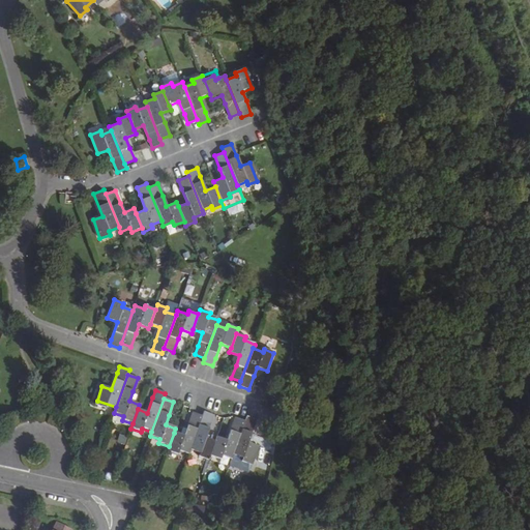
[(187,455),(189,450),(202,416),(192,413),(188,421),(183,436),(174,433),(169,446),(167,451),(177,454),(178,451),(187,455)]
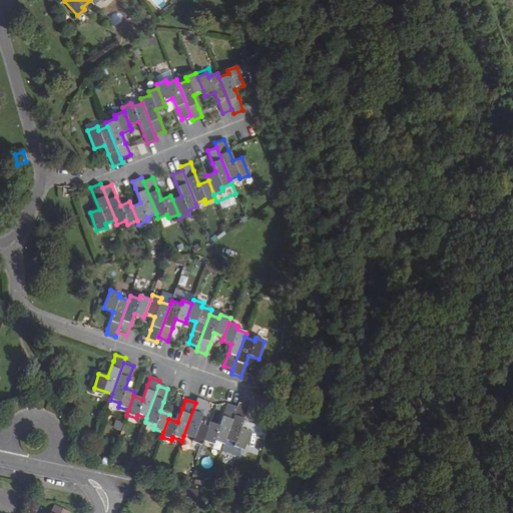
[(201,447),(202,442),(207,428),(198,425),(203,411),(206,403),(196,400),(195,403),(183,436),(193,440),(191,443),(201,447)]
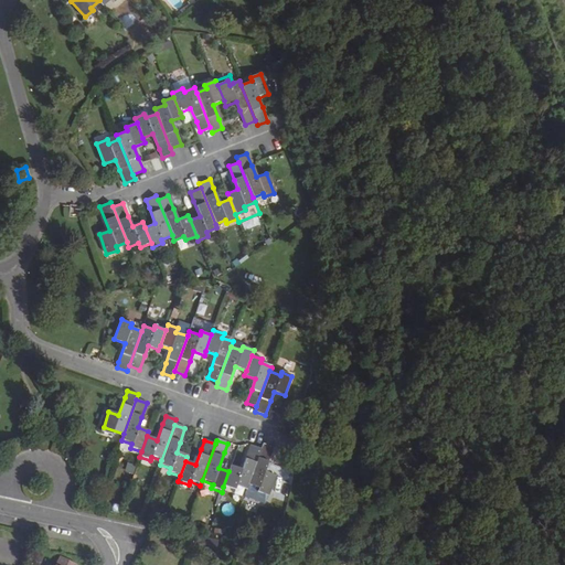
[(264,473),(267,462),(273,449),(263,445),(260,450),(247,486),(258,489),(257,493),(267,497),(274,477),(264,473)]
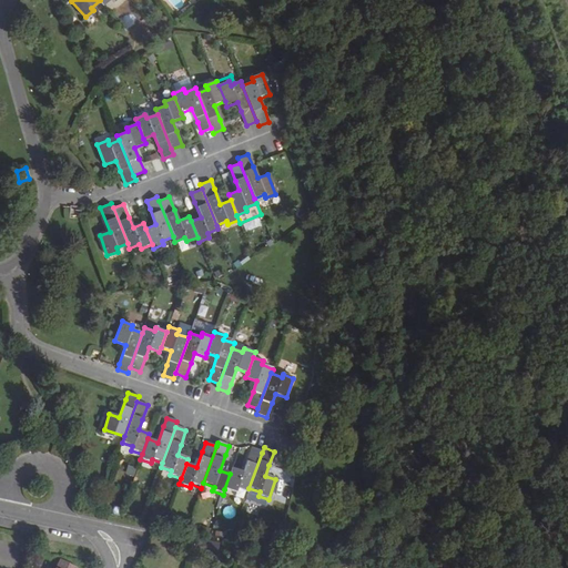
[(247,494),(249,488),(262,453),(251,448),(246,463),(242,473),(232,469),(230,474),(224,489),(235,494),(236,489),(247,494)]
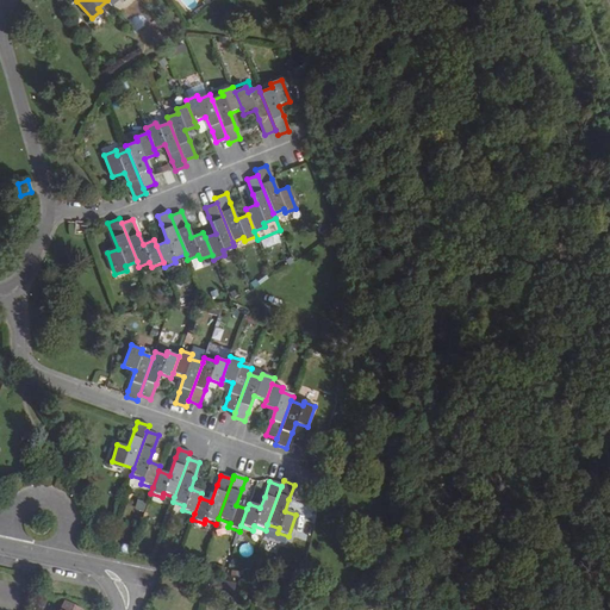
All buildings are outlined.
